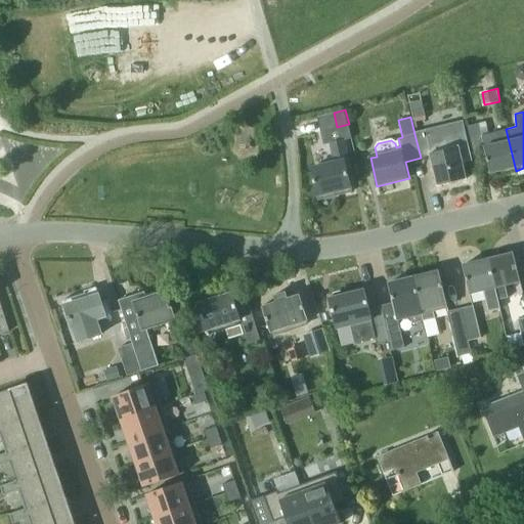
[(499,175),(516,171),(506,129),(483,134),(480,123),(467,126),(474,150),(485,147),(490,172),(496,171),(499,175)]
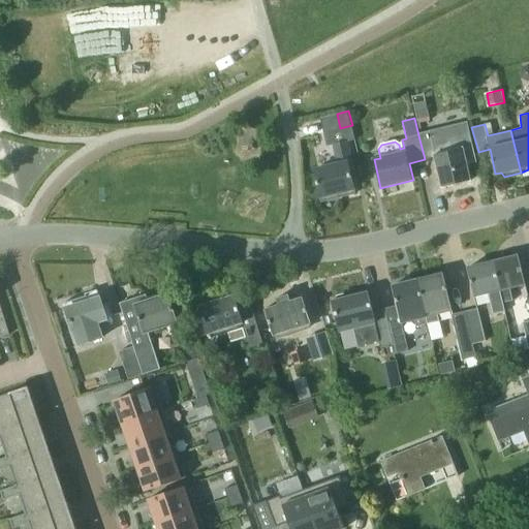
[(348,142),(355,139),(352,126),(324,132),(328,147),(333,145),(338,164),(314,169),(321,197),(354,190),(348,162),(352,161),(348,142)]
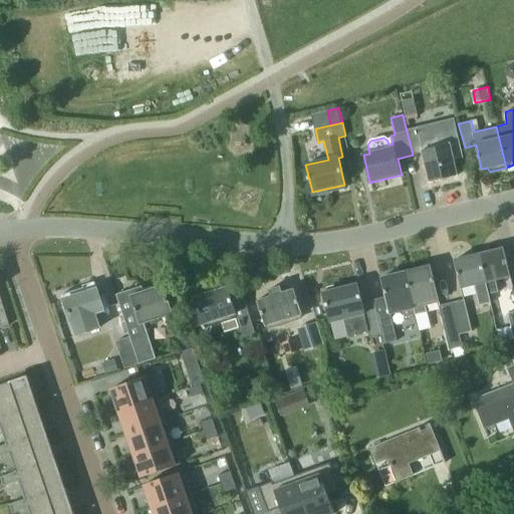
[(407,132),(413,155),(424,153),(431,182),(457,176),(450,144),(437,147),(425,127),(407,132)]
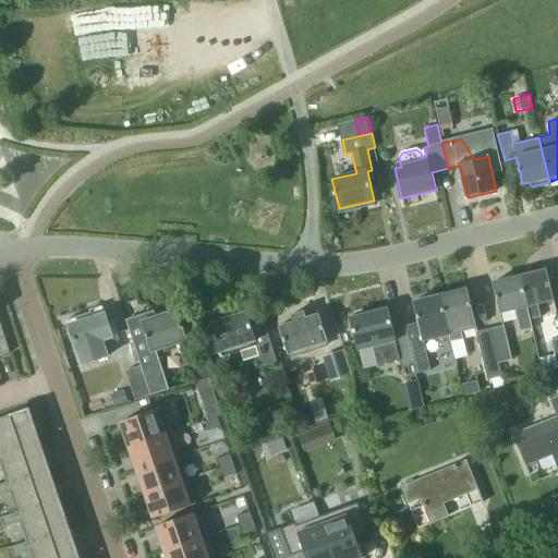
[(547,270),(519,277),(526,306),(530,319),(541,316),(537,304),(554,300),(547,270)]
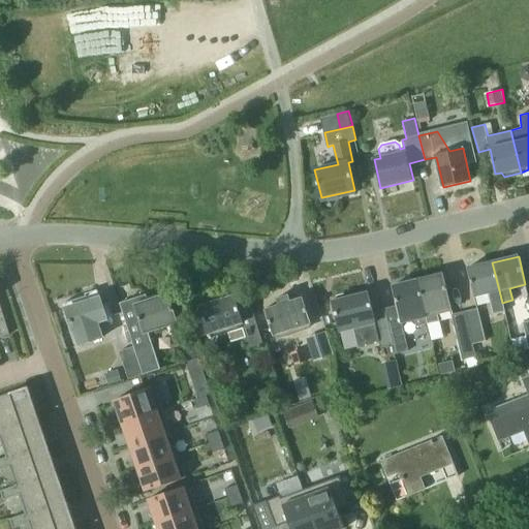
[(499,290),(492,262),(467,268),(474,297),(499,290)]
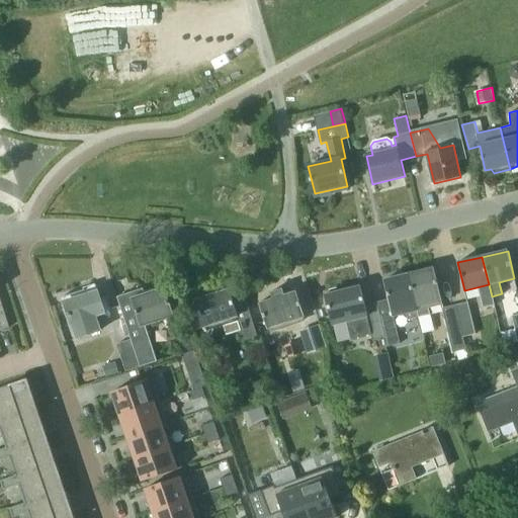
[(408,274),(419,317),(419,319),(429,316),(425,301),(441,297),(434,268),(408,274)]
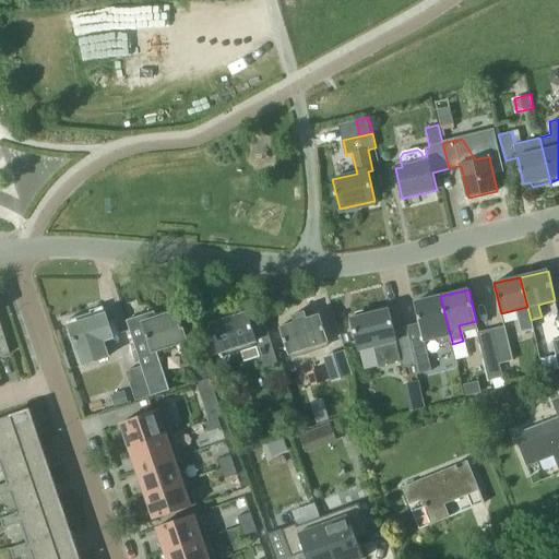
[(425,342),(439,339),(441,345),(452,342),(440,296),(415,302),(419,323),(406,326),(415,364),(418,373),(431,370),(425,342)]
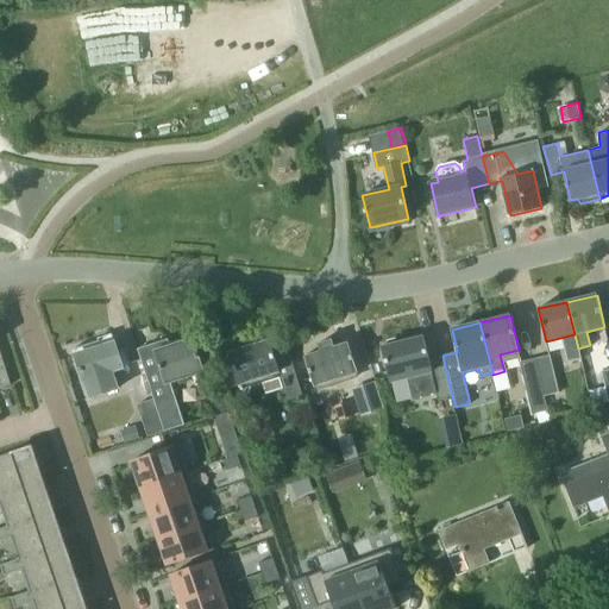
[(424,337),(382,346),(389,377),(390,384),(408,380),(412,399),(437,393),(439,400),(452,396),(443,356),(428,359),(424,337)]
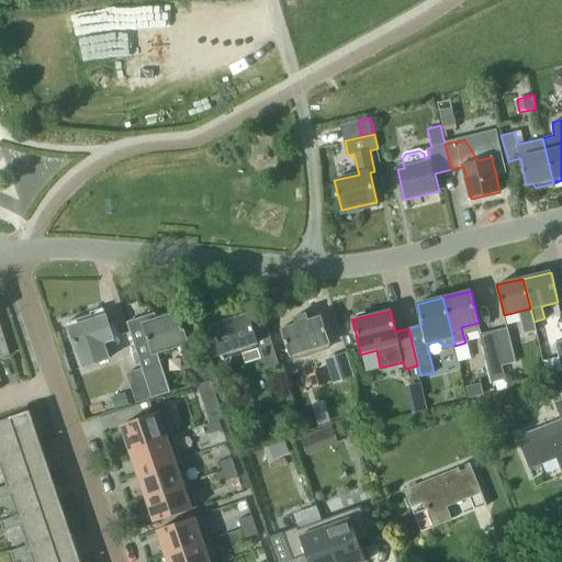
[(144,317),(126,323),(142,368),(152,398),(170,392),(158,353),(189,344),(179,313),(146,324),(144,317)]
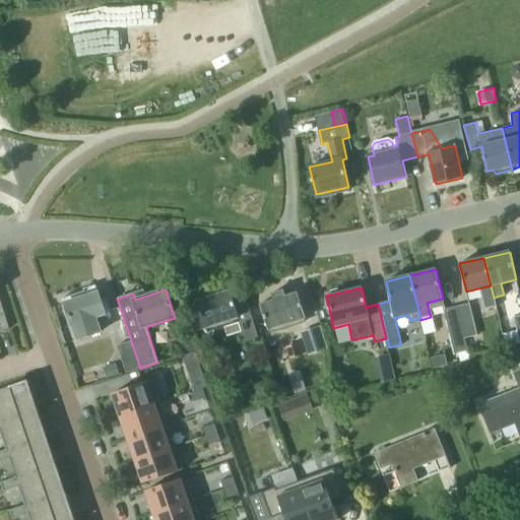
[(258,337),(256,331),(249,308),(237,312),(231,290),(195,302),(204,329),(205,328),(205,327),(223,321),(229,334),(238,331),(242,342),(258,337)]
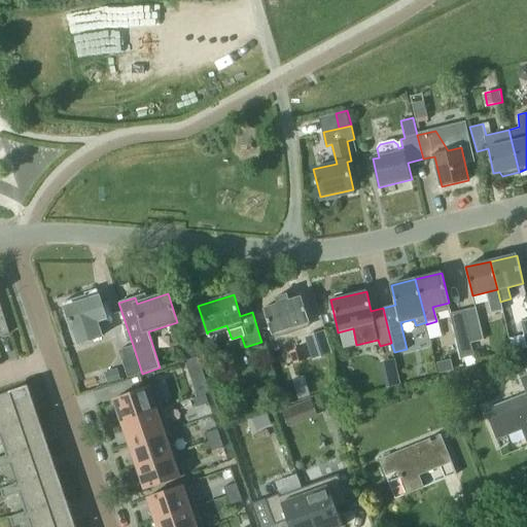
[(302,296),(289,301),(287,294),(276,299),(278,304),(264,309),(272,335),(274,335),(275,338),(310,327),(309,323),(310,323),(302,296)]
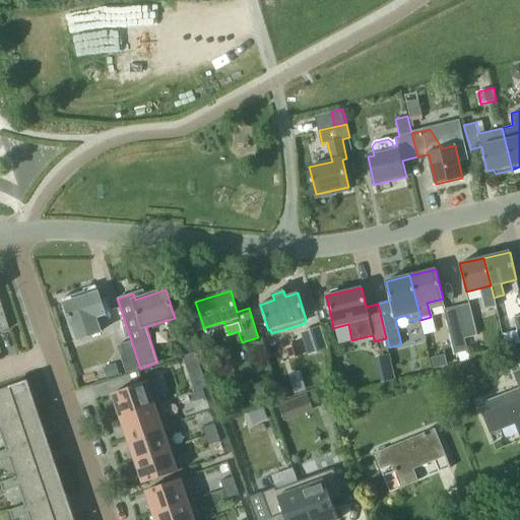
[(63,300),(72,326),(76,338),(100,330),(95,318),(106,315),(105,314),(112,311),(109,302),(102,304),(99,294),(88,297),(87,291),(63,300)]
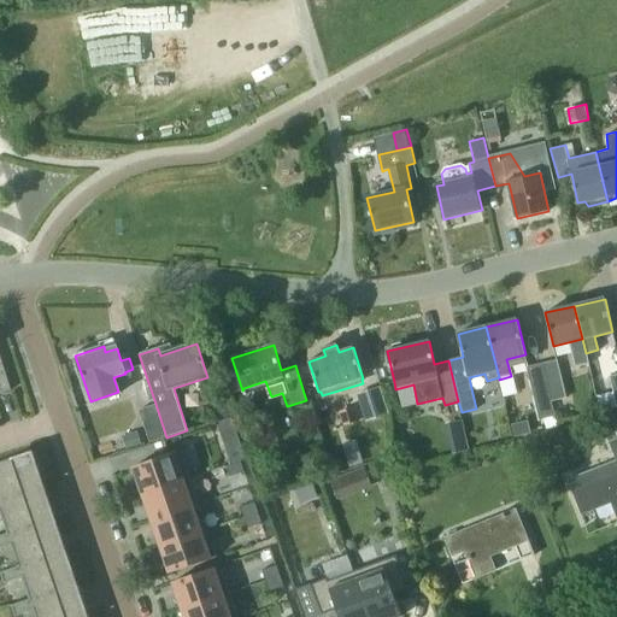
[(0,354),(0,393),(11,389),(0,354)]
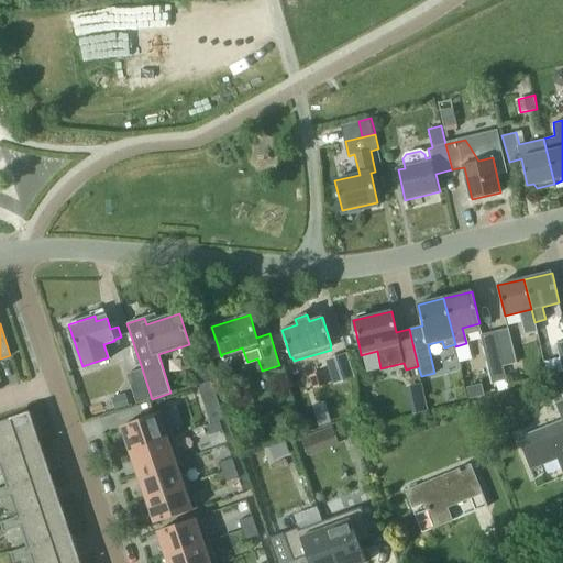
[(508,328),(495,331),(503,365),(517,362),(508,328)]
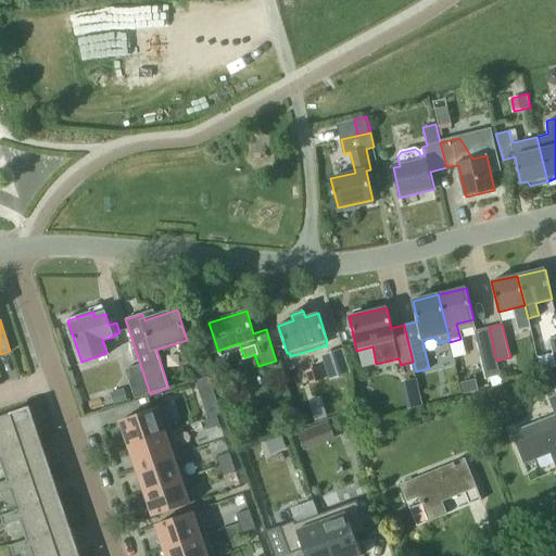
[(475,330),(485,377),(491,376),(500,374),(496,361),(489,327),(475,330)]
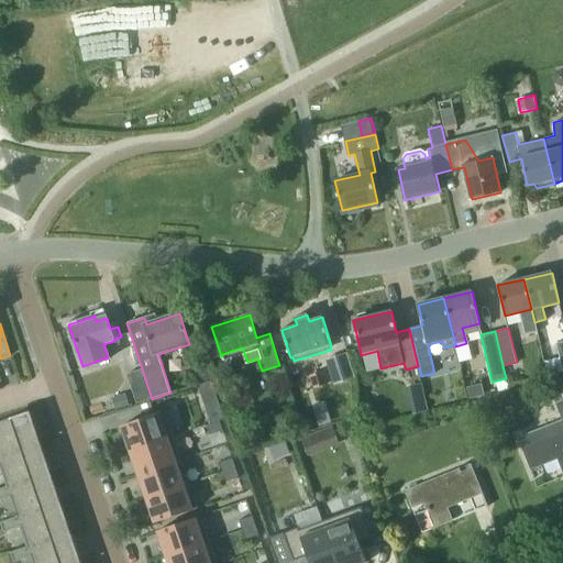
[(341,378),(356,373),(348,350),(332,356),(341,378)]
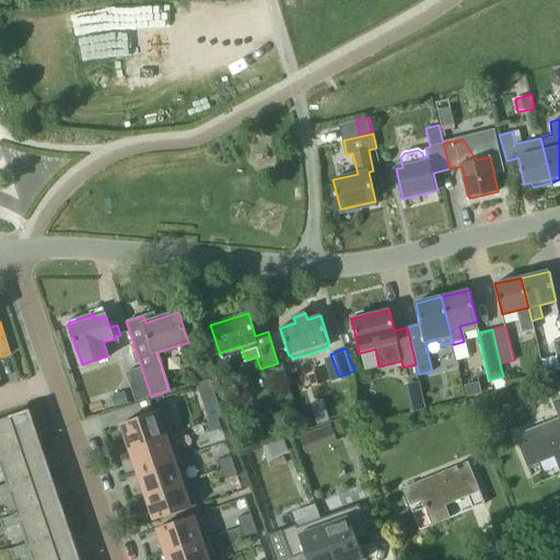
[(141,366),(126,372),(136,401),(151,397),(141,366)]
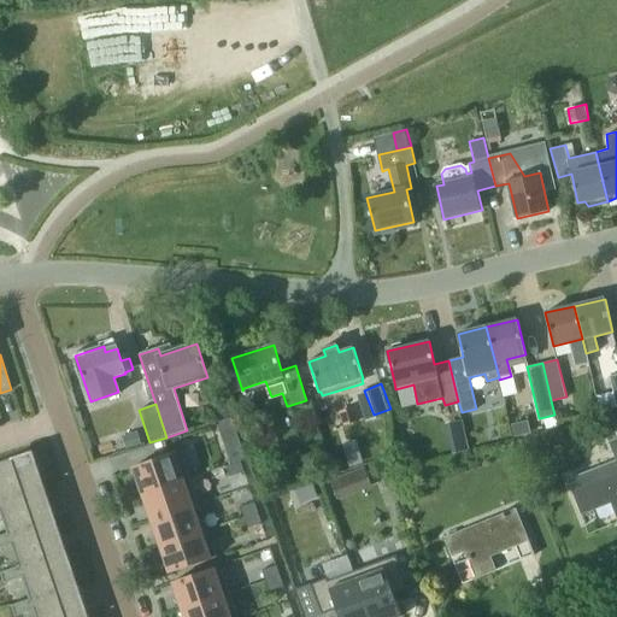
[(554,415),(545,417),(548,428),(557,425),(554,415)]
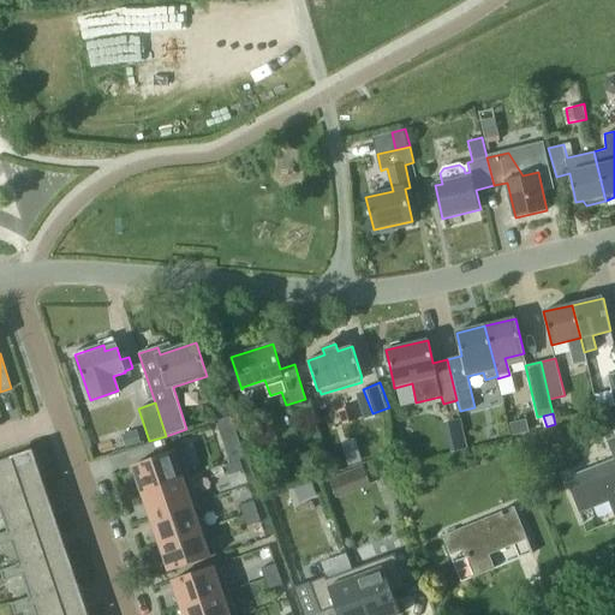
[(614,416),(601,422),(608,439),(614,435),(614,416)]
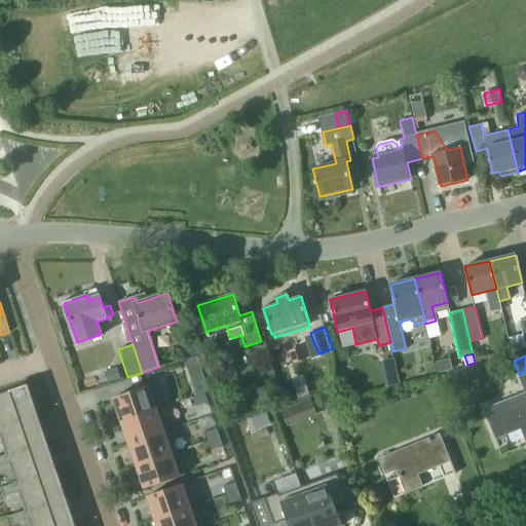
[(197,357),(186,361),(191,376),(202,372),(197,357)]
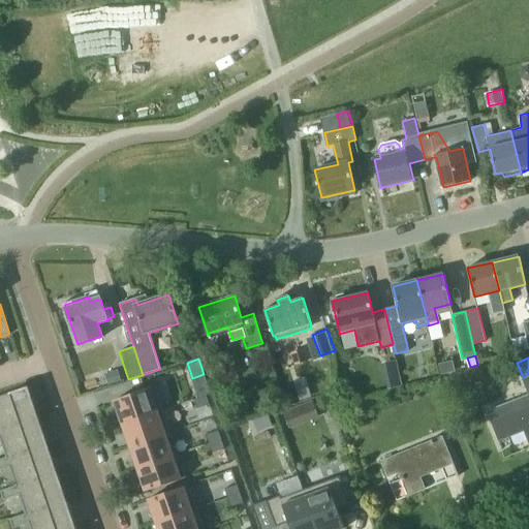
[(117,369),(105,372),(109,384),(121,380),(117,369)]
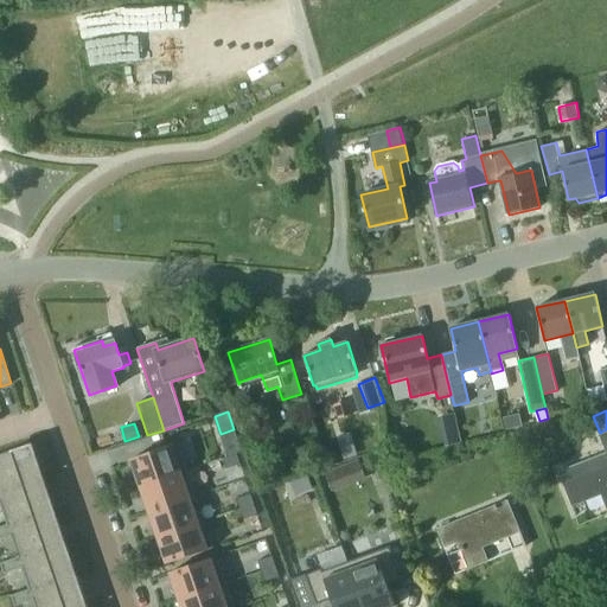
[(606,432),(599,435),(606,452),(558,471),(563,483),(573,506),(601,496),(606,510),(606,432)]
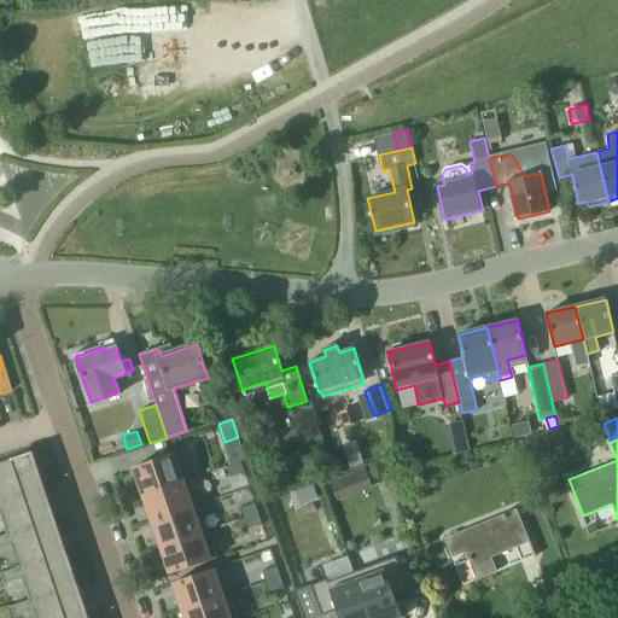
[(133,468),(143,495),(190,478),(180,452),(133,468)]
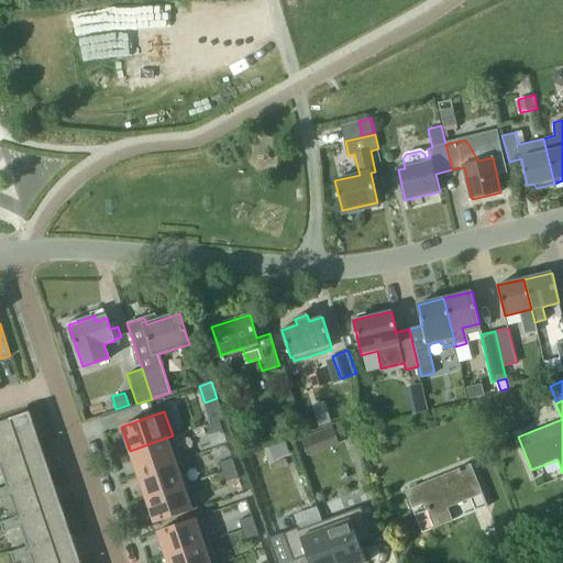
[(30,412),(0,421),(0,454),(40,442),(30,412)]
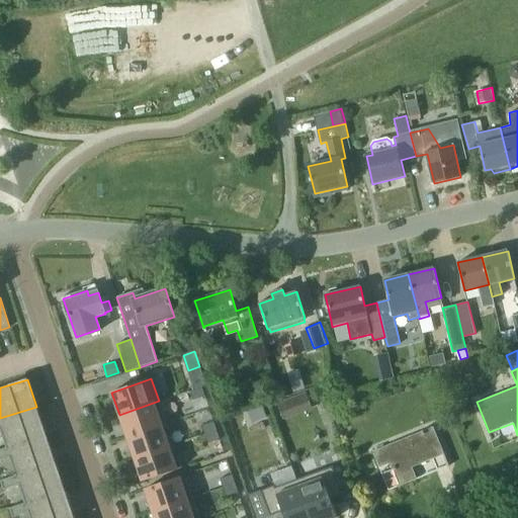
[(202,386),(189,391),(192,400),(205,396),(202,386)]
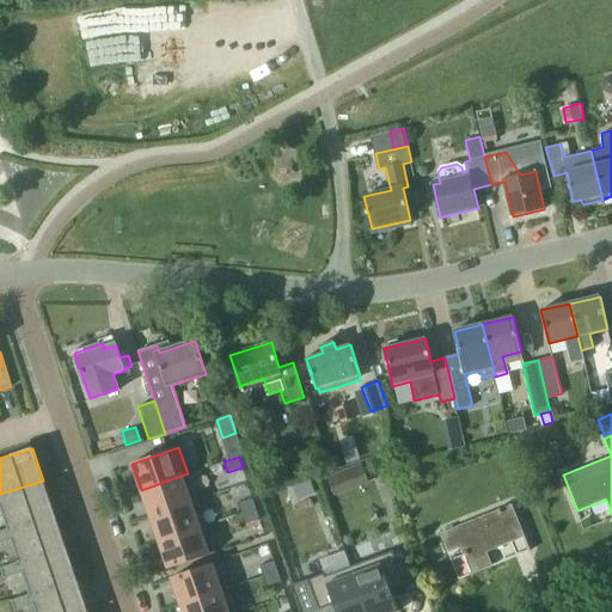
[(329,475),(335,493),(367,482),(361,463),(329,475)]
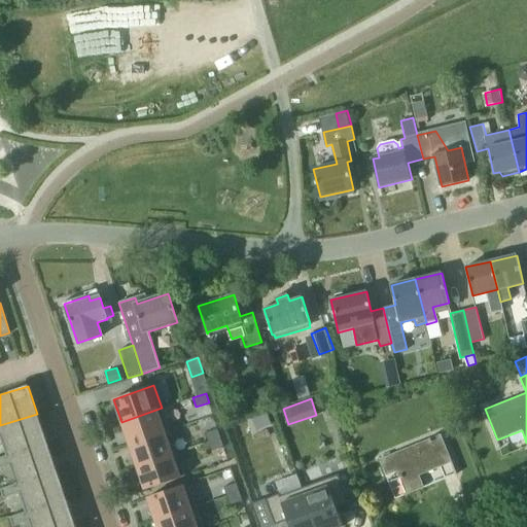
[(169,430),(162,408),(121,422),(129,445),(169,430)]
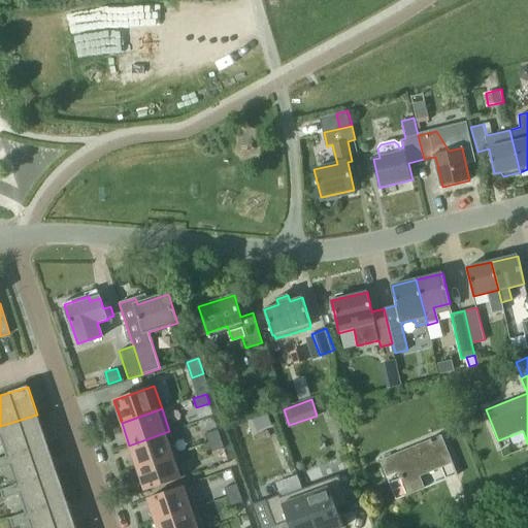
[(0,426),(0,438),(6,456),(46,442),(37,415),(0,426)]
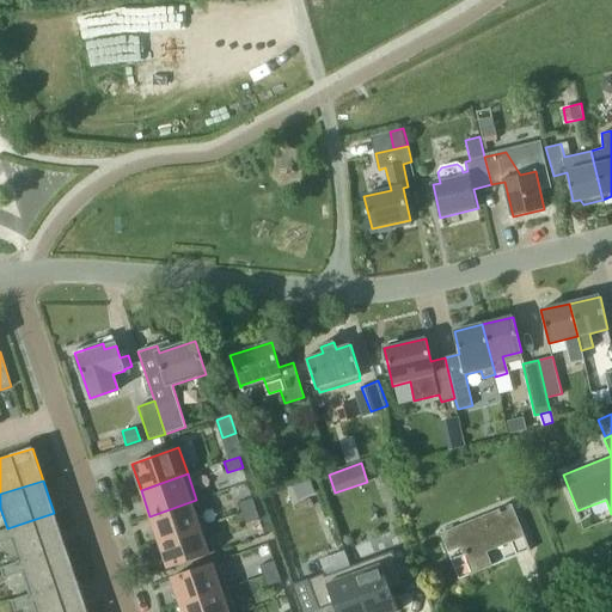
[(242,513),(257,508),(252,497),(238,503),(242,513)]
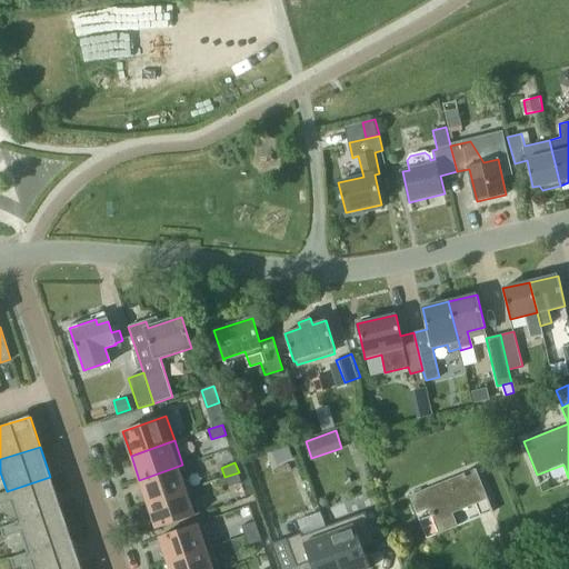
[(191,489),(182,465),(139,480),(148,505),(191,489)]
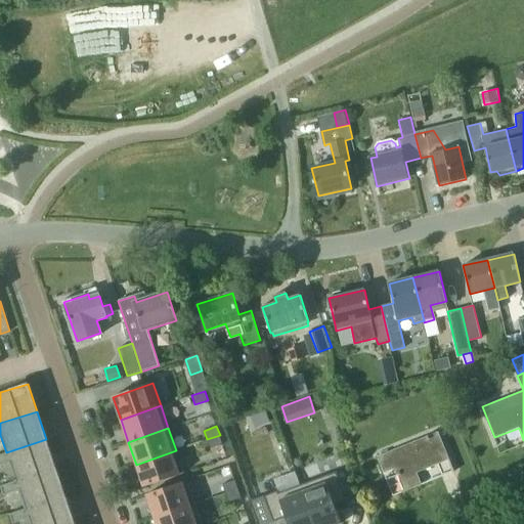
[(452,473),(454,472),(438,432),(378,456),(384,473),(395,469),(404,490),(401,491),(402,492),(422,485),(417,473),(447,461),(452,473)]
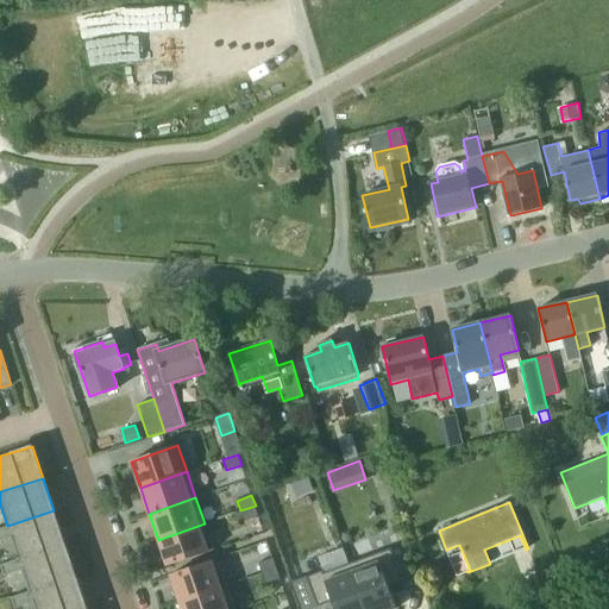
[(256,506),(240,510),(244,521),(259,516),(256,506)]
